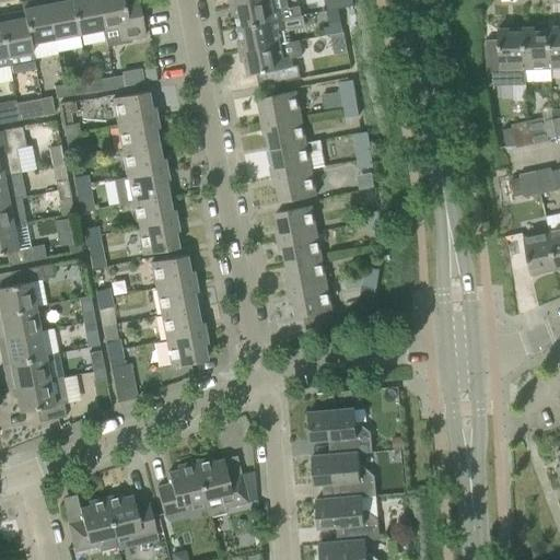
[(54,39),(47,4),(46,0),(33,0),(21,2),(23,18),(24,18),(30,44),(54,39)]
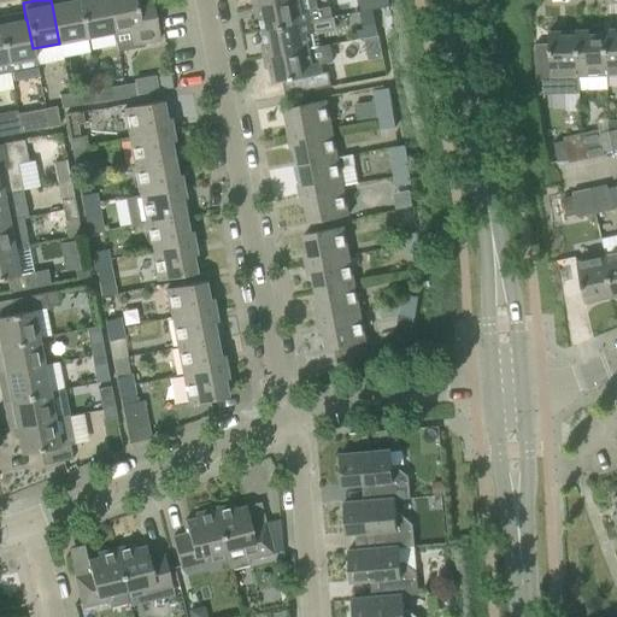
[(86,37),(78,0),(74,0),(52,5),(59,43),(86,37)]
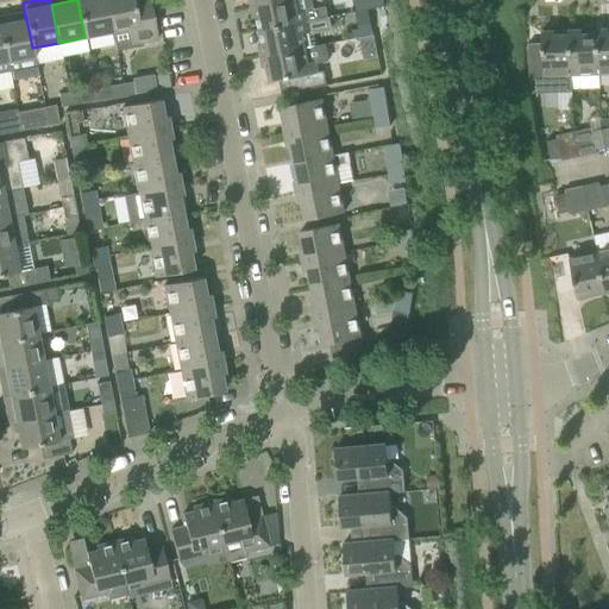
[(112,32),(105,0),(77,0),(85,37),(112,32)]
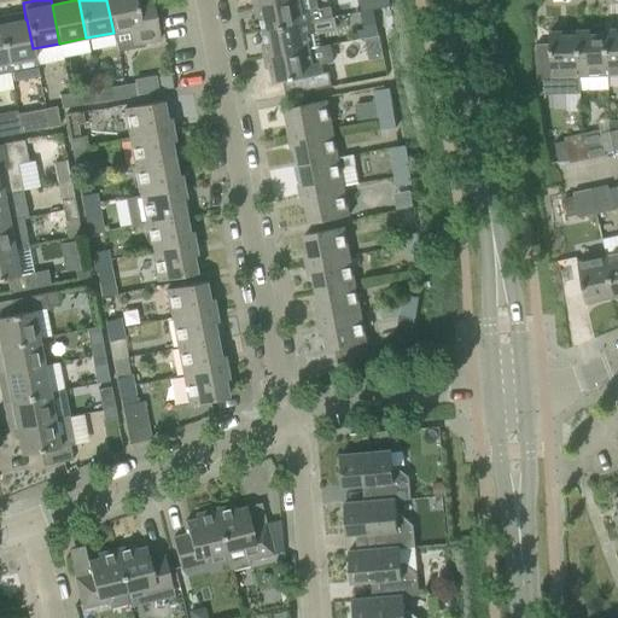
[(151,0),(106,0),(114,33),(129,30),(132,46),(159,40),(151,0)]
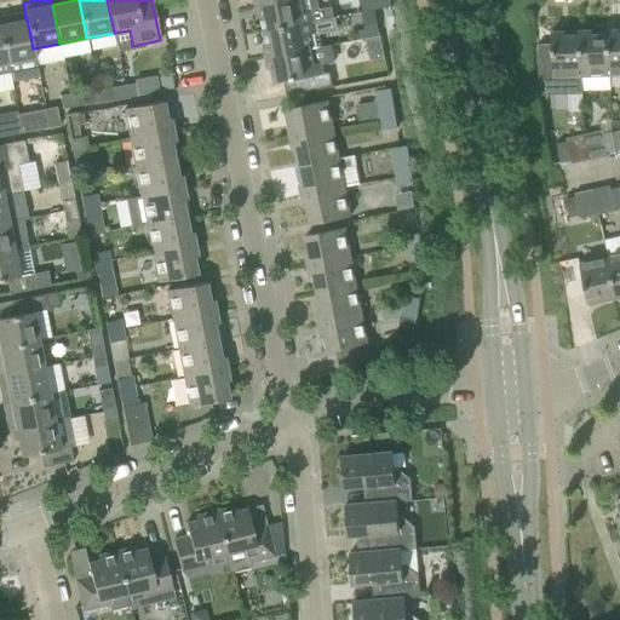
[(336,18),(333,6),(319,10),(316,0),(290,0),(254,7),(257,19),(262,18),(264,32),(313,22),(336,18)]
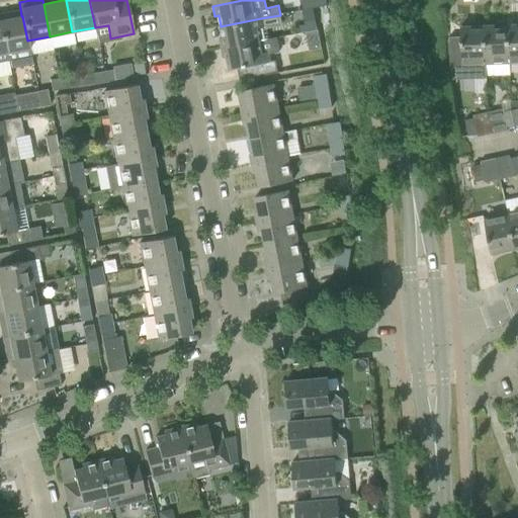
[(20,9),(0,13),(0,22),(6,53),(29,49),(27,40),(22,16),(21,16),(20,9)]
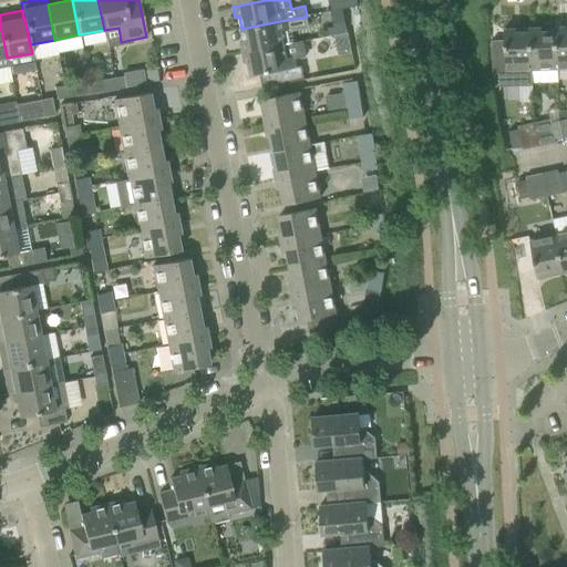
[(347,32),(343,10),(331,11),(333,28),(327,29),(328,34),(347,32)]
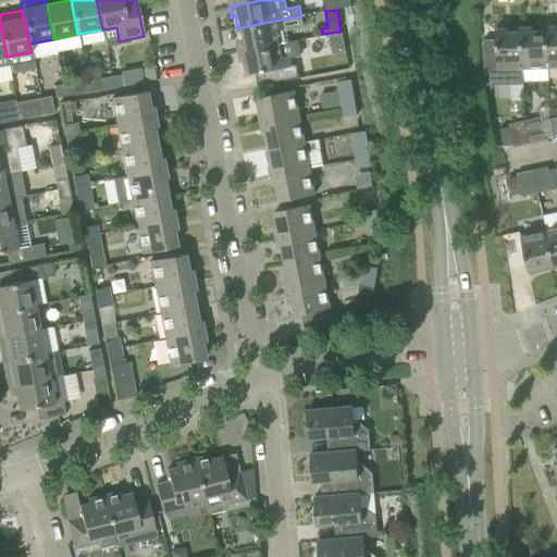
[(286,29),(283,31),(281,20),(237,28),(239,41),(235,41),(237,52),(279,45),(277,44),(288,41),(286,29)]
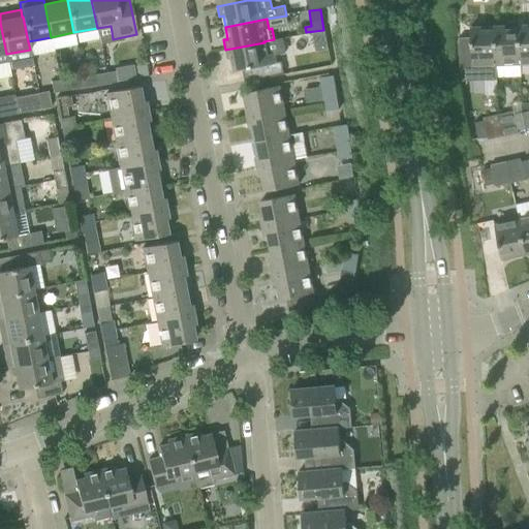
[(499,27),(493,27),(494,31),(496,66),(496,78),(520,76),(520,65),(518,30),(517,30),(517,29),(504,30),(504,26),(499,27)]
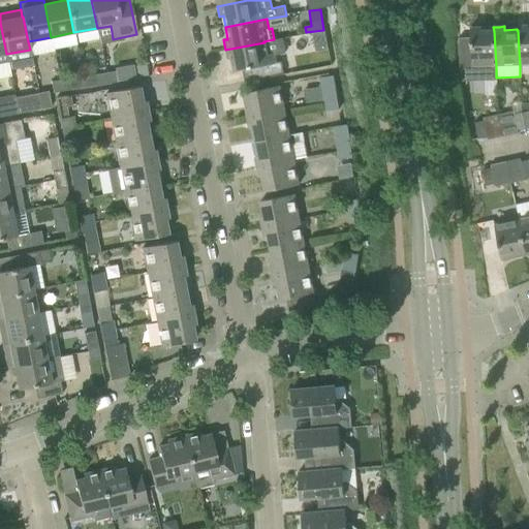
[(523,26),(517,26),(517,29),(517,30),(518,30),(520,65),(528,64),(528,29),(528,26),(523,26)]
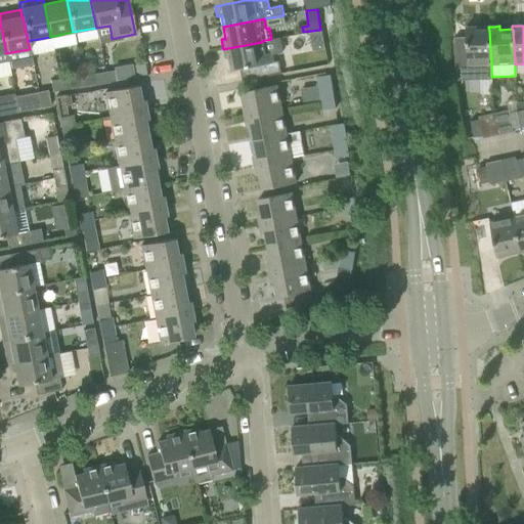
[(453,38),(454,66),(456,81),(459,81),(491,80),(491,77),(491,66),(489,31),(476,31),(476,27),(471,27),(466,28),(466,38),(453,38)]
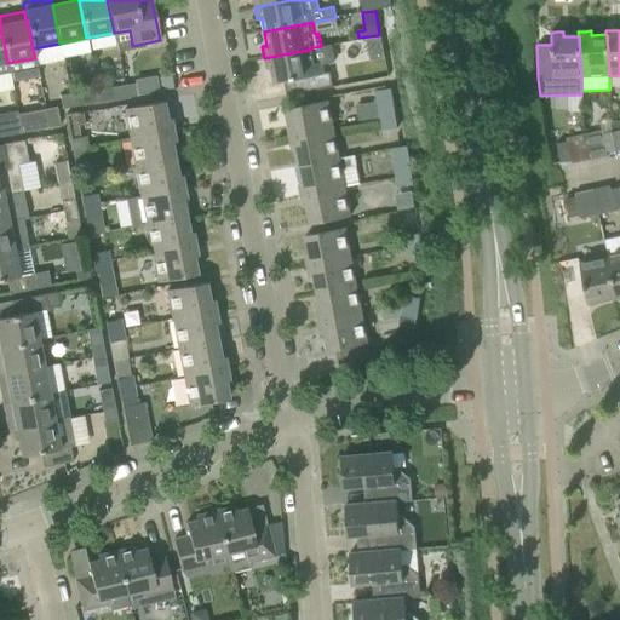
[(313,64),(310,50),(264,58),(267,70),(271,69),(275,84),(283,82),(286,96),(326,89),(332,87),(329,73),(323,74),(321,62),(313,64)]
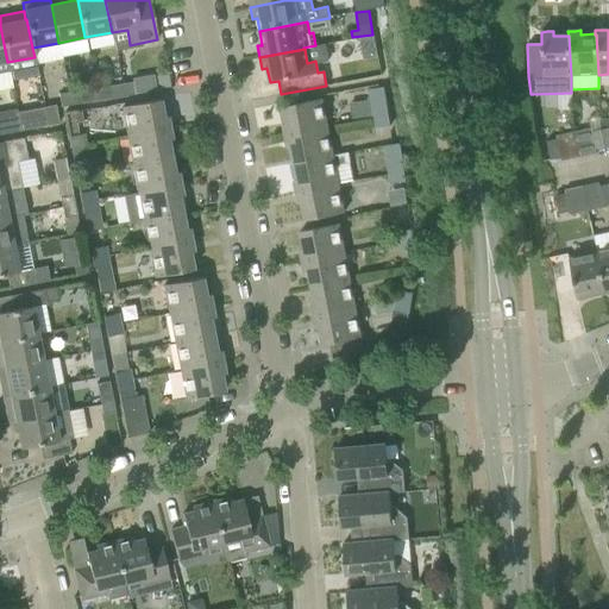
[(107,66),(110,80),(121,77),(118,63),(107,66)]
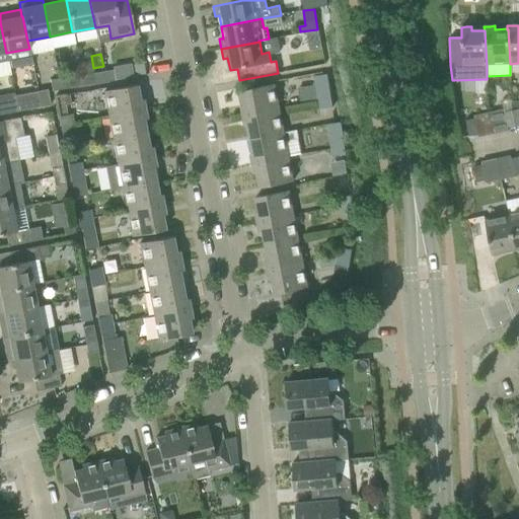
[(130,64),(113,67),(113,70),(115,80),(133,77),(130,64)]
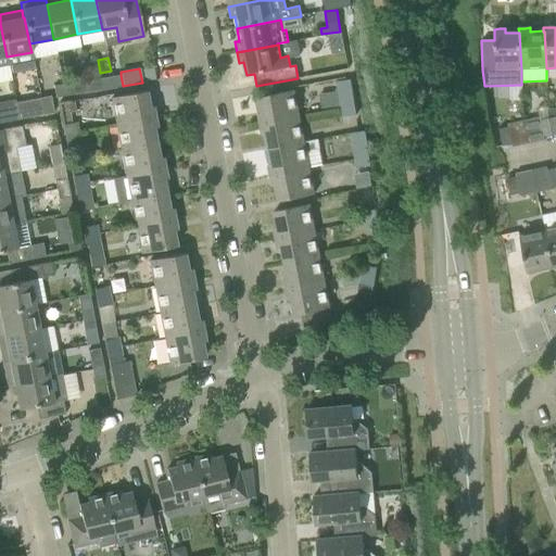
[(121,75),(112,76),(113,88),(123,87),(121,75)]
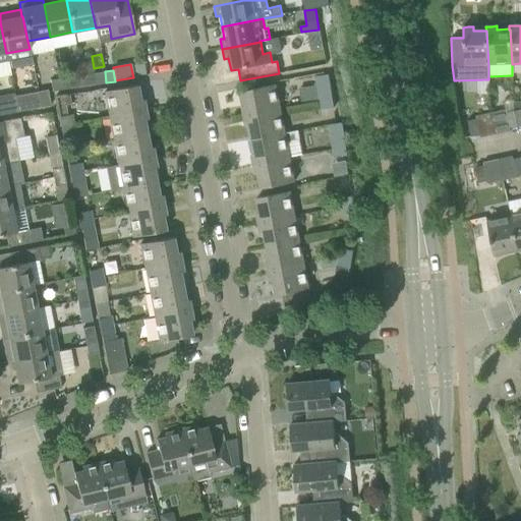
[(106,82),(105,71),(96,73),(98,83),(106,82)]
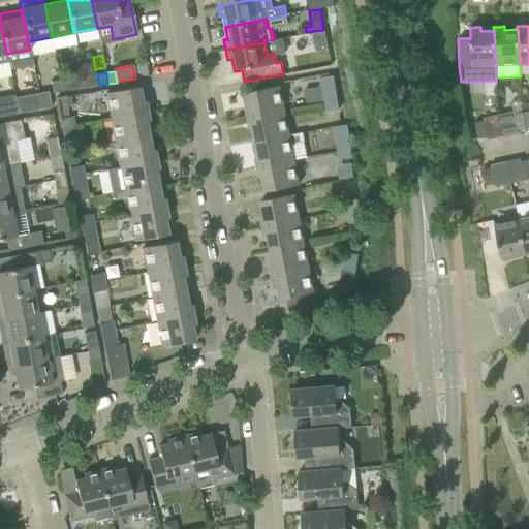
[(99,85),(97,74),(83,76),(85,88),(99,85)]
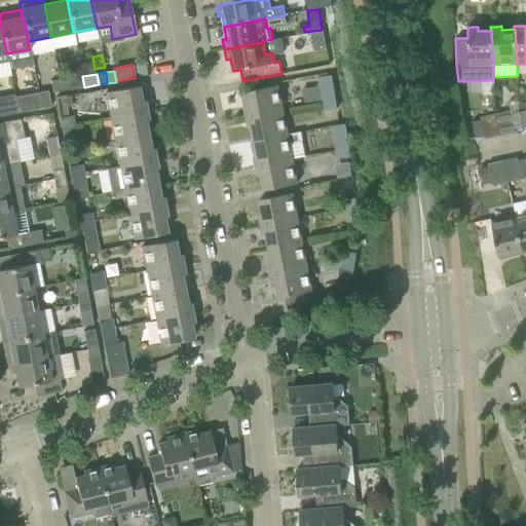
[(317,77),(318,86),(322,102),(335,100),(331,75),(317,77)]
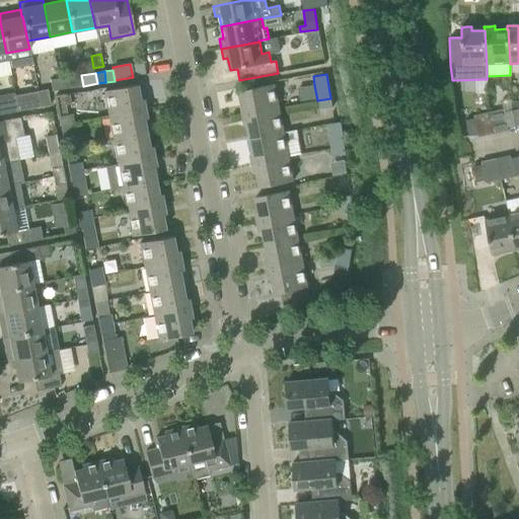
[(83,86),(81,75),(67,77),(69,88),(83,86)]
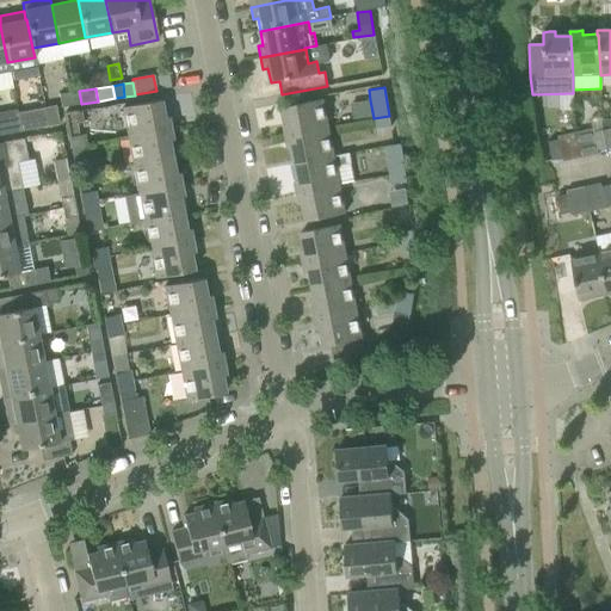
[(81,104),(79,91),(69,93),(71,105),(81,104)]
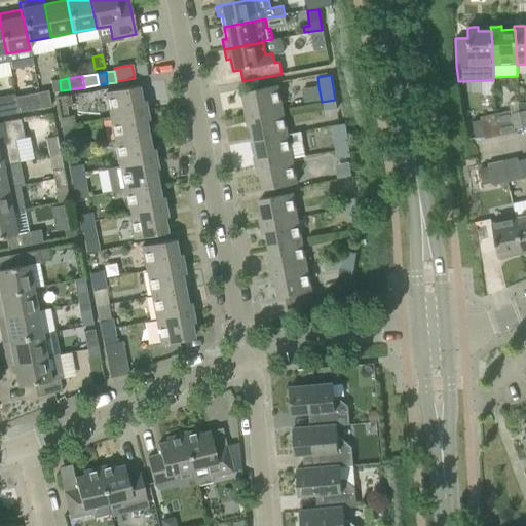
[(61,90),(60,80),(50,81),(52,92),(61,90)]
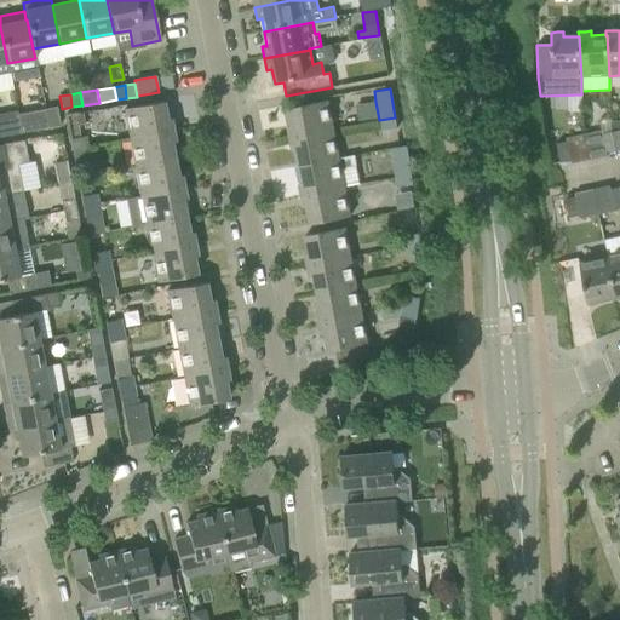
[(166,119),(162,101),(138,105),(124,109),(130,138),(172,130),(170,119),(166,119)]
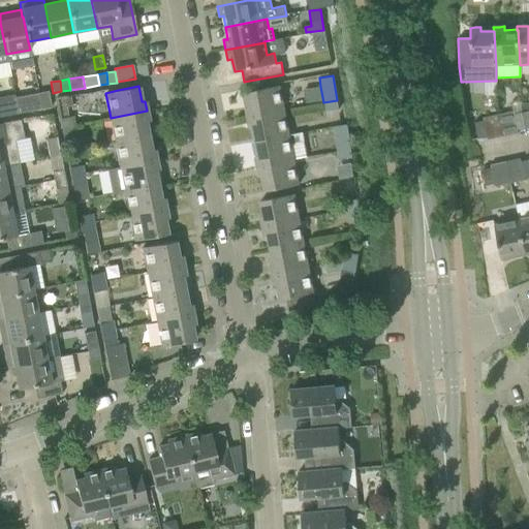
[(279,86),(266,88),(246,92),(249,107),(245,109),(247,118),(284,111),(279,86)]
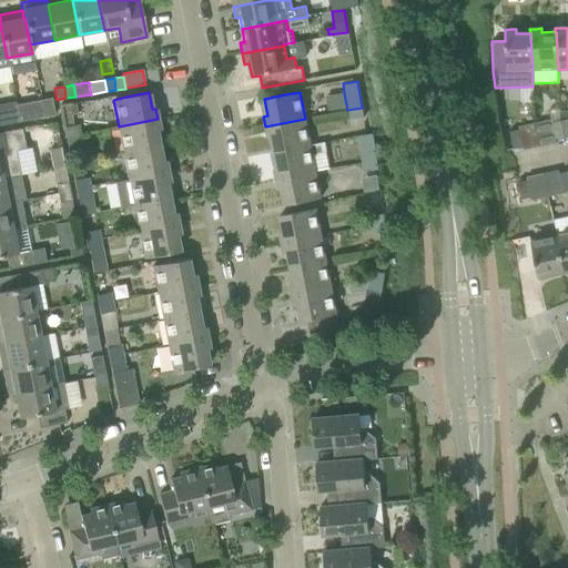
[(51,99),(41,101),(44,117),(54,114),(51,99)]
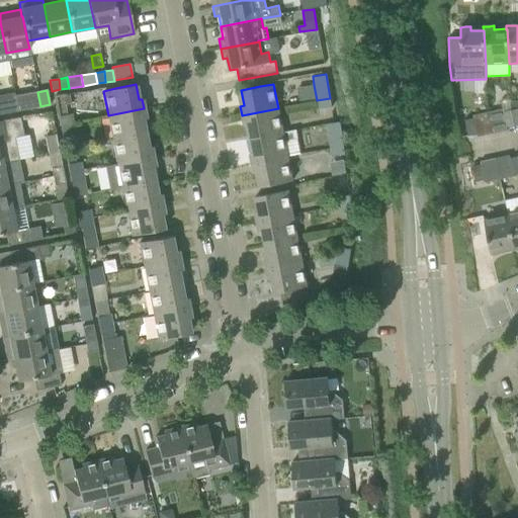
[(40,106),(37,92),(14,97),(15,101),(17,111),(30,108),(40,106)]
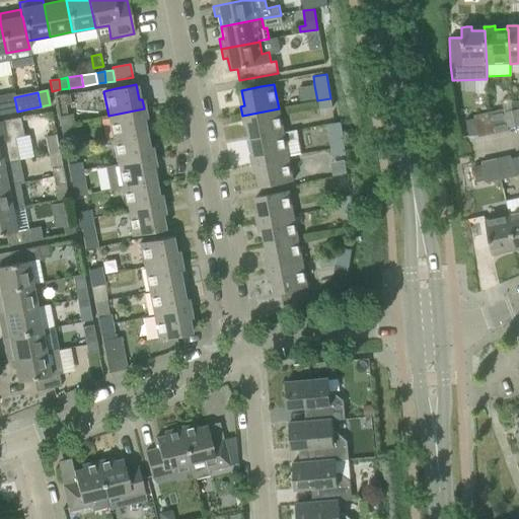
[(0,115),(17,112),(15,101),(14,97),(13,93),(0,95),(0,115)]
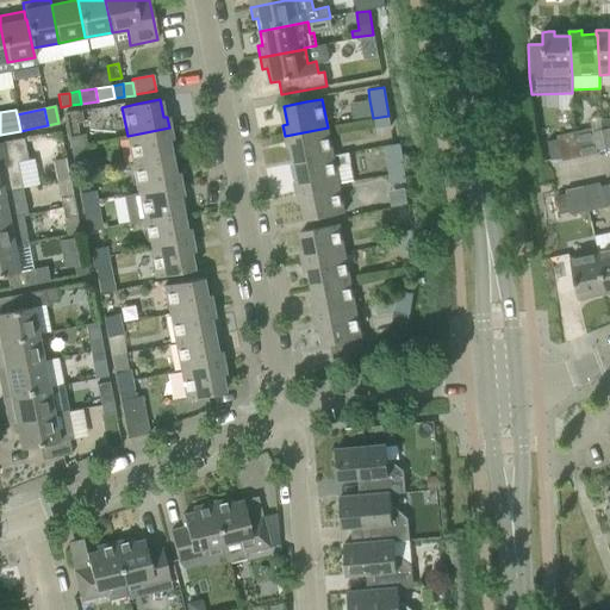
[(390,126),(388,116),(373,118),(374,129),(390,126)]
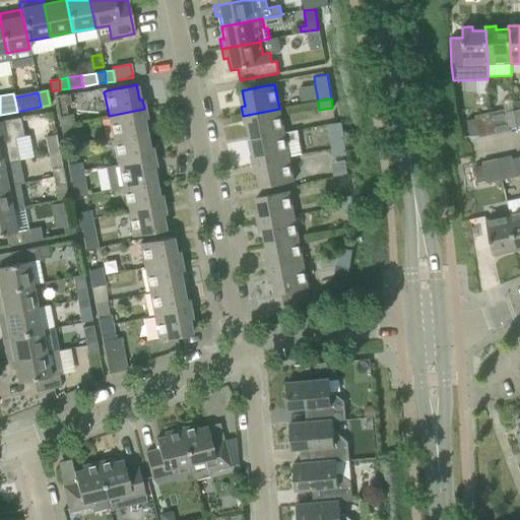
[(146,119),(144,109),(109,116),(113,140),(145,134),(143,120),(146,119)]
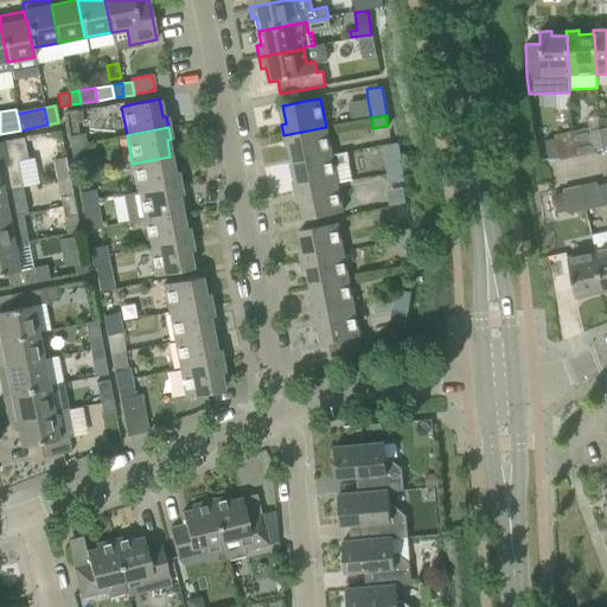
[(331,155),(326,127),(283,135),(286,147),(289,146),(293,163),(331,155)]
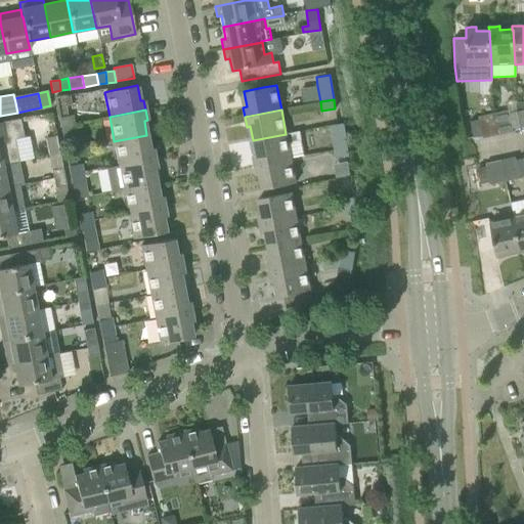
[(501,112),(493,114),(497,135),(513,132),(512,129),(520,127),(517,112),(509,114),(508,111),(501,112)]
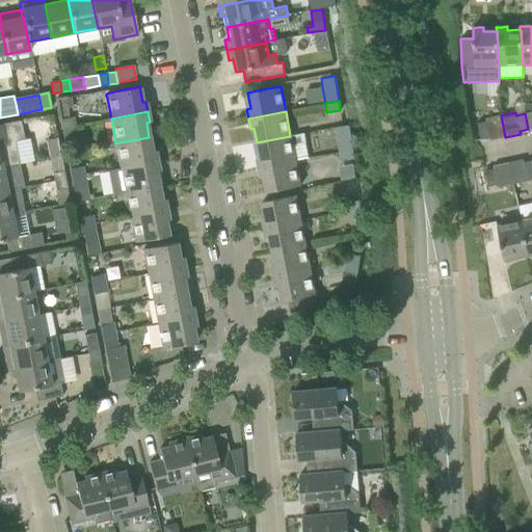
[(505,137),(501,115),(485,118),(486,122),(477,124),(480,139),(489,138),(489,140),(505,137)]
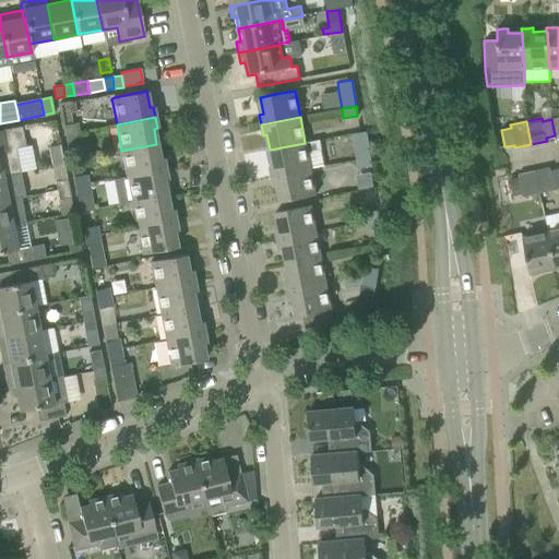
[(79,132),(76,123),(62,126),(64,135),(79,132)]
